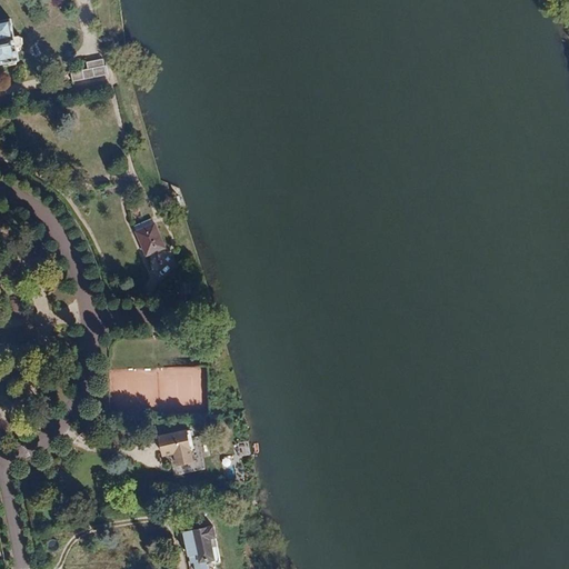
[(0,67),(8,66),(9,69),(18,67),(17,63),(20,63),(17,49),(20,48),(23,45),(22,41),(19,39),(11,40),(8,22),(0,23),(0,67)]
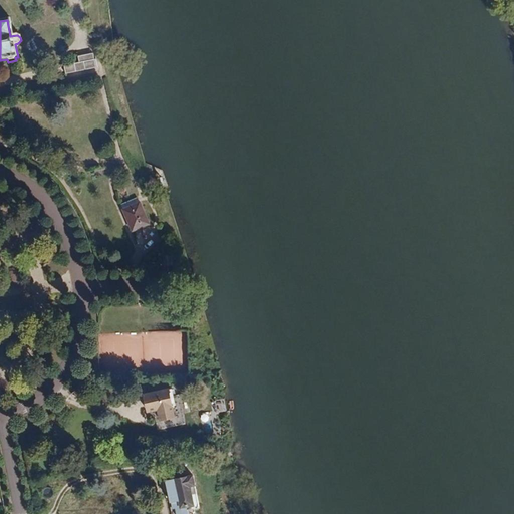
[(65,68),(67,75),(99,68),(95,54),(84,56),(85,63),(65,68)]
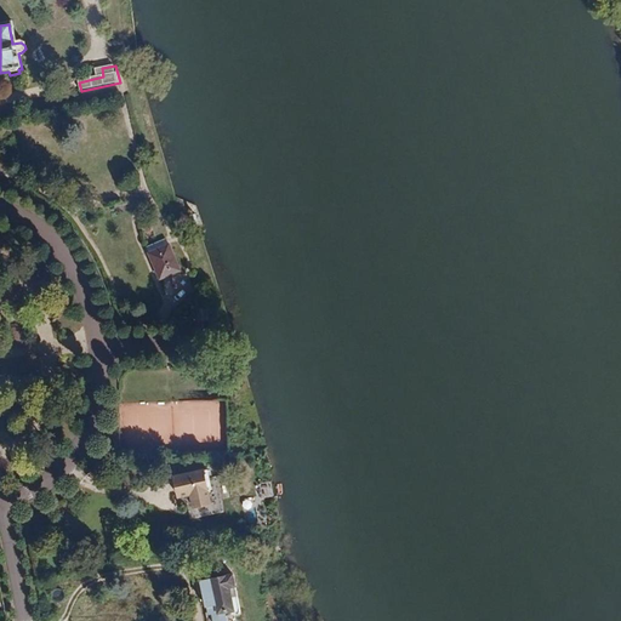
[(182,275),(161,280),(167,306),(188,301),(182,275)]
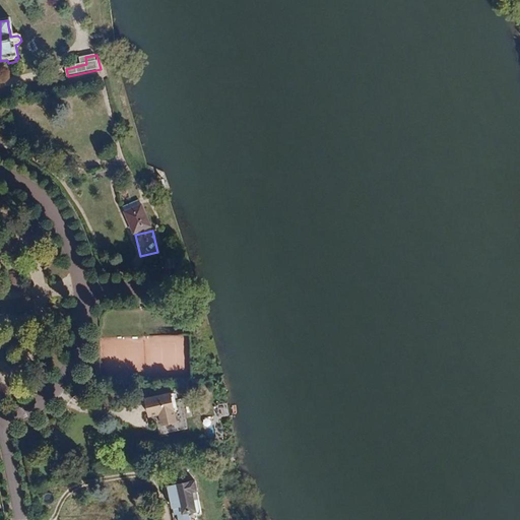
[(150,425),(160,423),(160,425),(175,423),(173,412),(176,411),(175,402),(146,407),(150,425)]
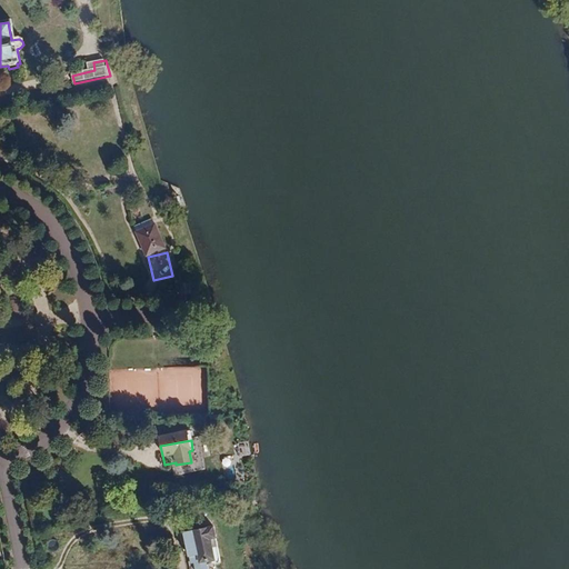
[(192,563),(196,563),(196,568),(208,568),(207,561),(221,559),(215,527),(181,533),(183,545),(189,543),(192,563)]
